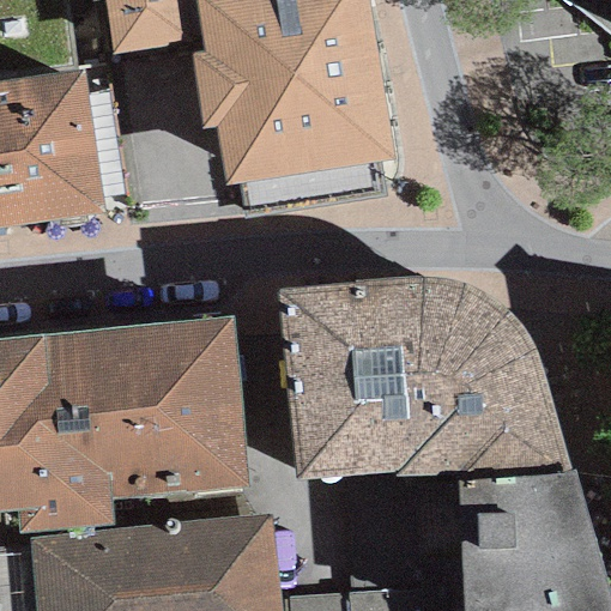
[(228,185),(395,158),(369,0),(95,0),(106,0),(114,53),(204,38),(205,49),(192,52),(204,127),(218,125),(228,185)]
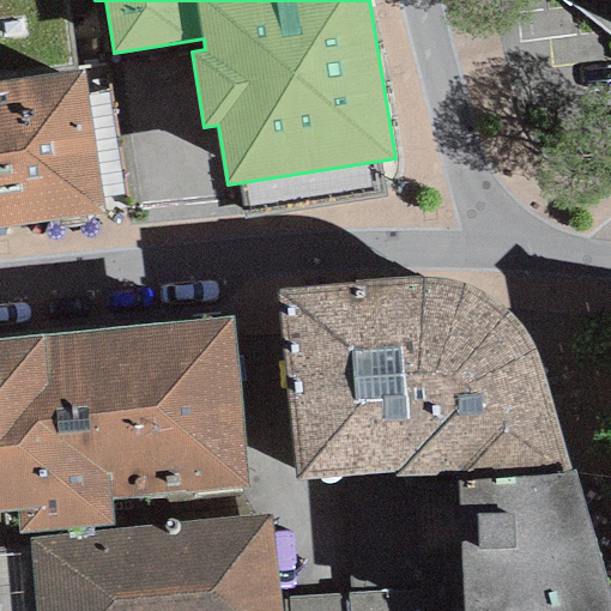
[(85,70),(0,82),(0,225),(104,210),(85,70)]
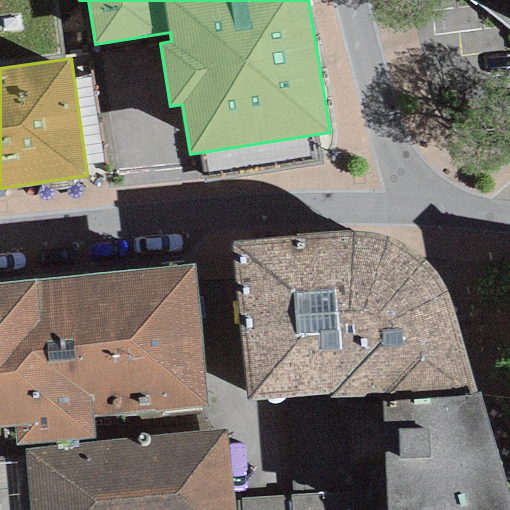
[(386,397),(477,392),(452,303),(448,293),(444,284),(437,273),(432,267),(423,258),(410,246),(397,239),(381,233),(360,232),(336,230),(294,236),(234,240),(248,400),(330,393),(330,396),(366,396),(365,392),(386,391),(386,397)]
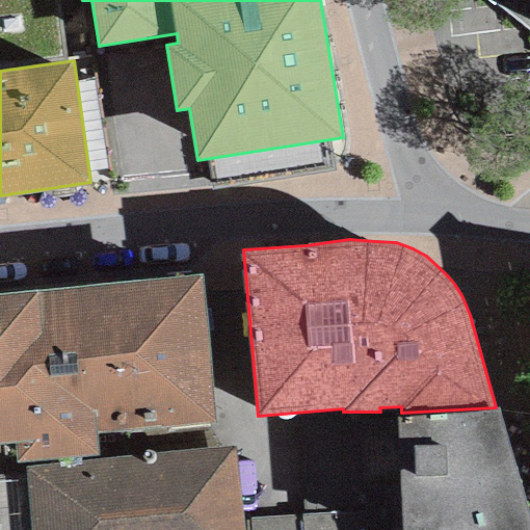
[(99,434),(215,421),(204,272),(0,294),(0,443),(17,442),(19,461),(101,454),(99,434)]
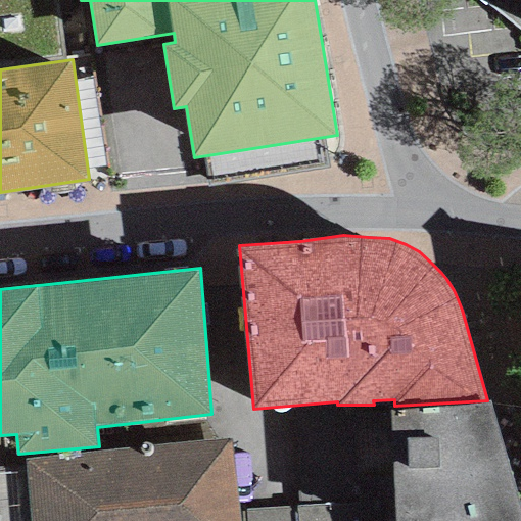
[(520,503),(490,399),(487,400),(394,406),(396,520),(520,520),(520,503)]
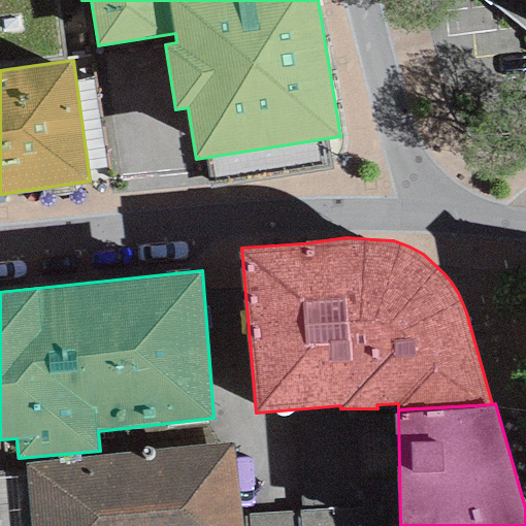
[(0,525),(242,525),(233,442),(26,462),(26,473),(0,473),(0,525)]
